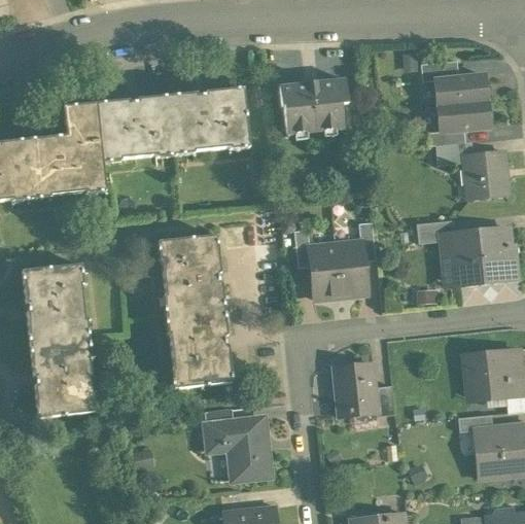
[(0,5),(0,19),(12,15),(9,3),(0,5)]
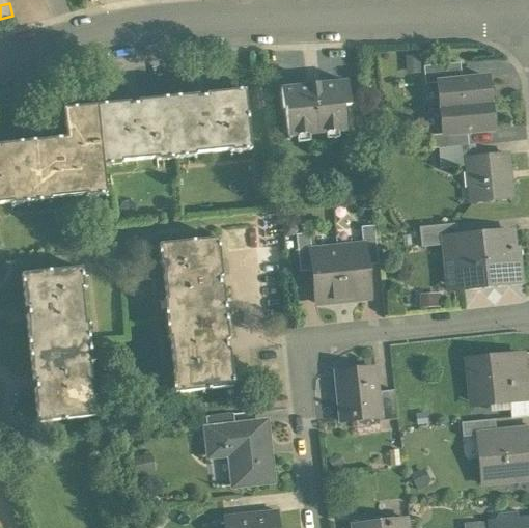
[(460,62),(424,65),(426,82),(440,81),(462,79),(460,62)]
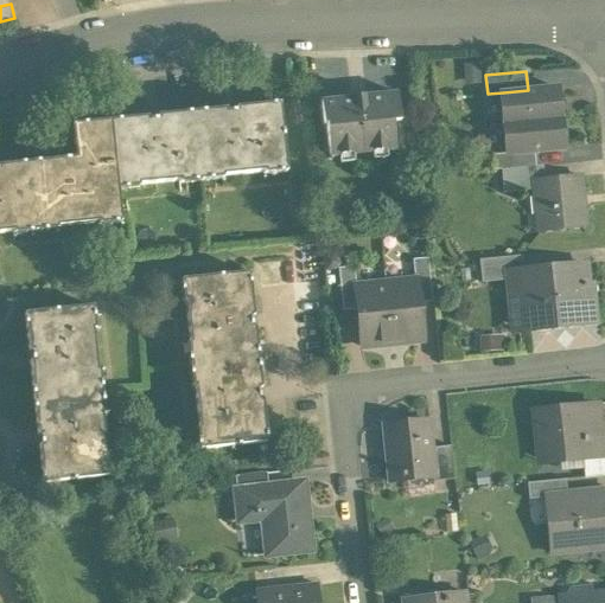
[(528,90),(503,92),(505,122),(560,116),(558,87),(528,90)]
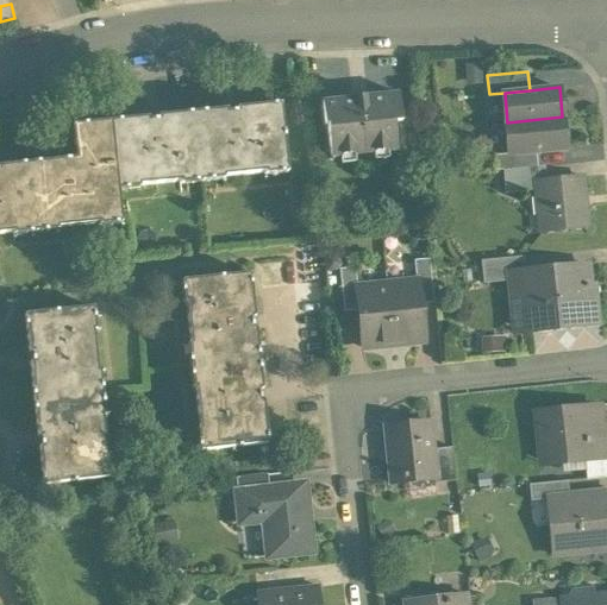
[(367,93),(354,94),(354,96),(323,99),(325,123),(327,123),(331,156),(398,149),(394,120),(401,120),(399,90),(367,94),(367,93)]
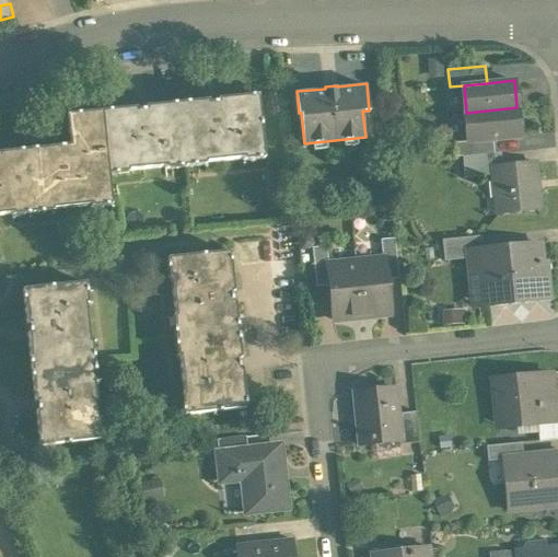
[(216,99),(179,102),(186,165),(207,163),(206,161),(243,157),(244,159),(265,157),(258,94),(216,99)]
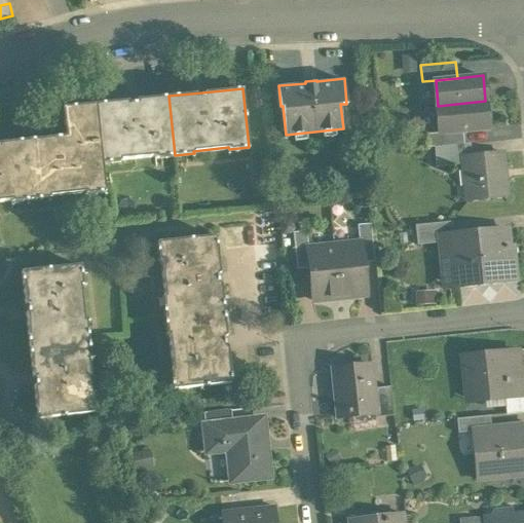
[(169,96),(96,104),(102,162),(120,160),(120,158),(155,155),(155,157),(175,155),(169,96)]
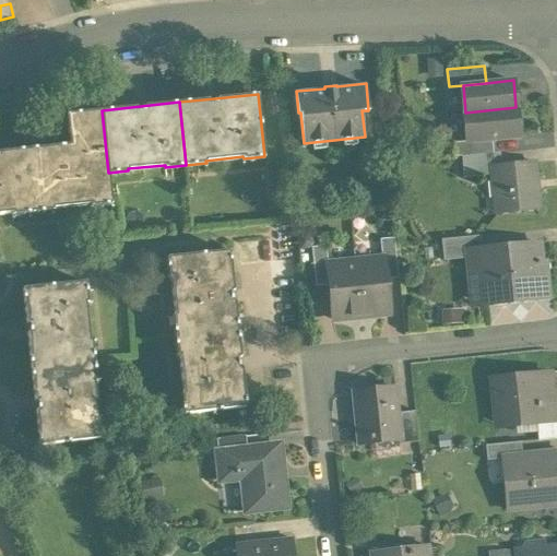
[(516,107),(465,113),(467,140),(492,138),(519,134),(516,107)]
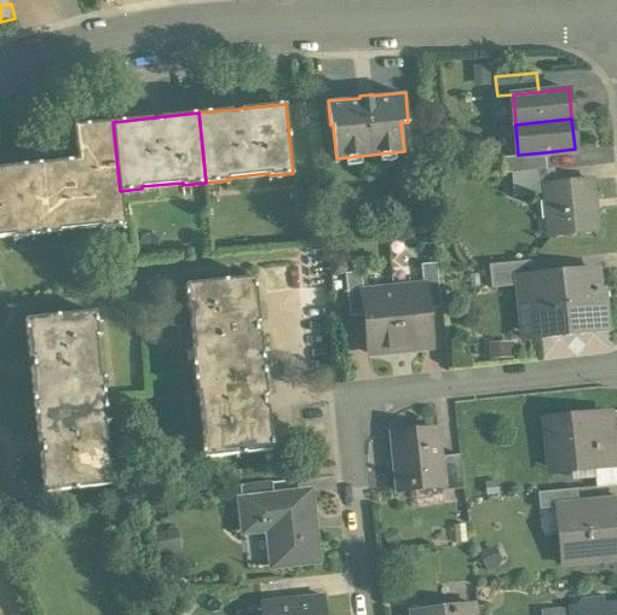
[(61,162),(29,164),(36,235),(59,232),(58,230),(99,226),(101,228),(124,226),(120,191),(113,122),(73,126),(76,160),(71,161),(61,162)]
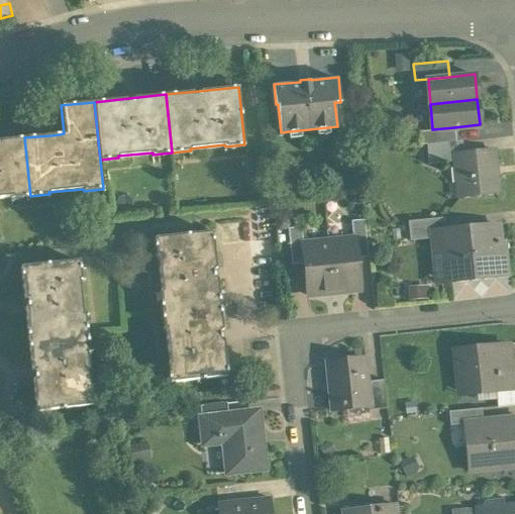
[(432,129),(420,130),(421,143),(427,142),(455,140),(455,133),(454,127),(432,129)]
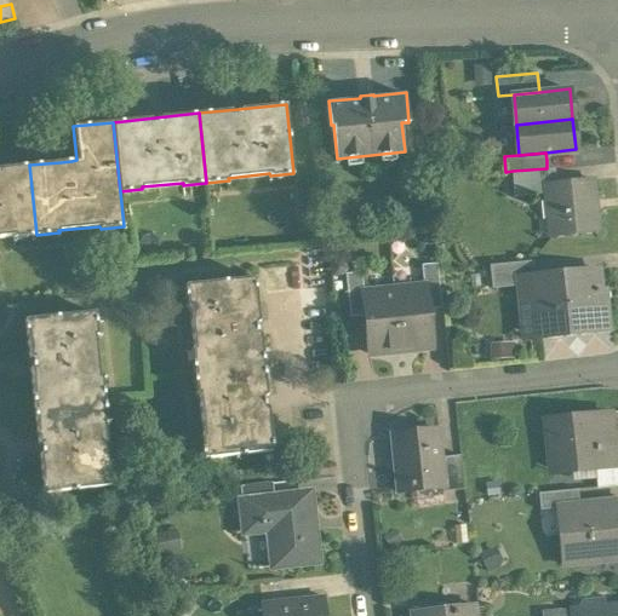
[(0,236),(13,235),(13,237),(36,235),(29,165),(0,167),(0,236)]
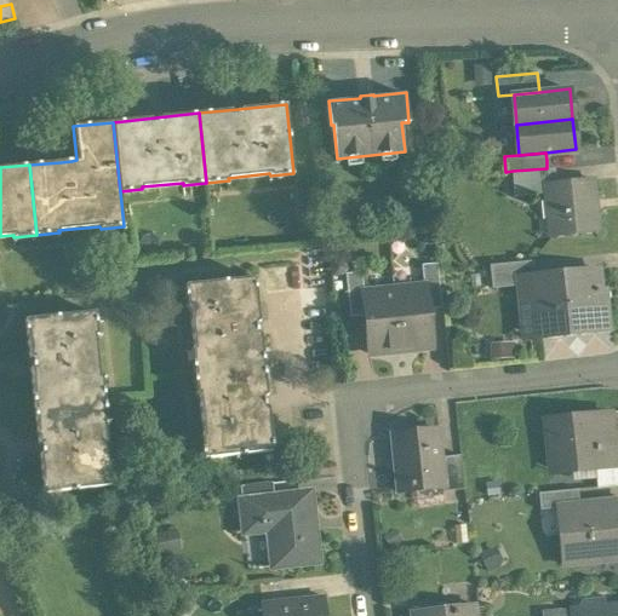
[(547,168),(513,171),(515,195),(547,191),(547,183),(558,182),(556,167),(547,168)]
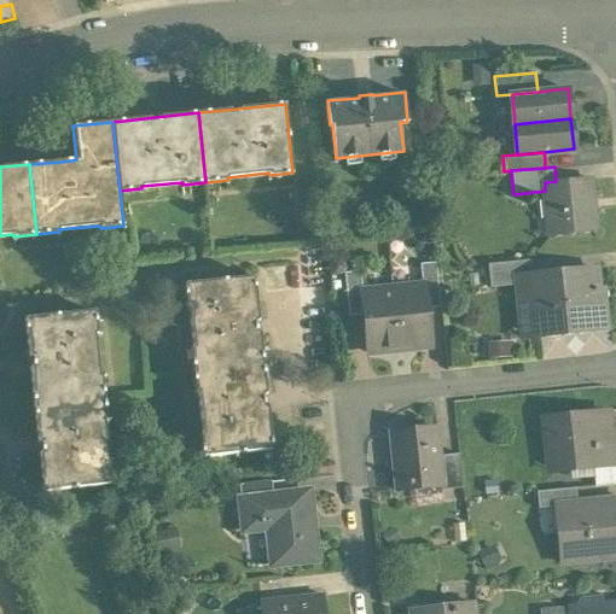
[(556,181),(545,182),(545,191),(550,233),(597,228),(592,177),(556,181)]
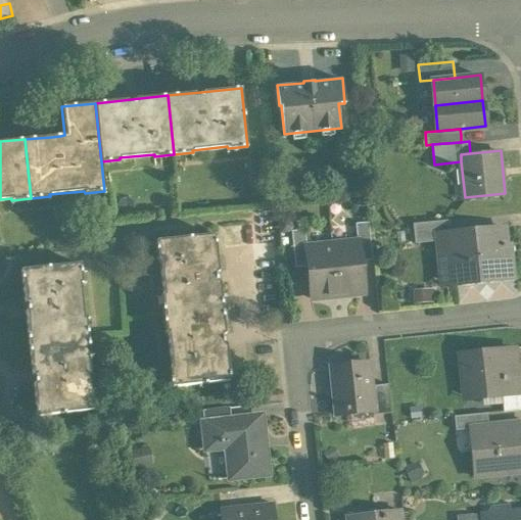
[(450,219),(413,222),(415,242),(448,238),(447,232),(452,231),(450,219)]
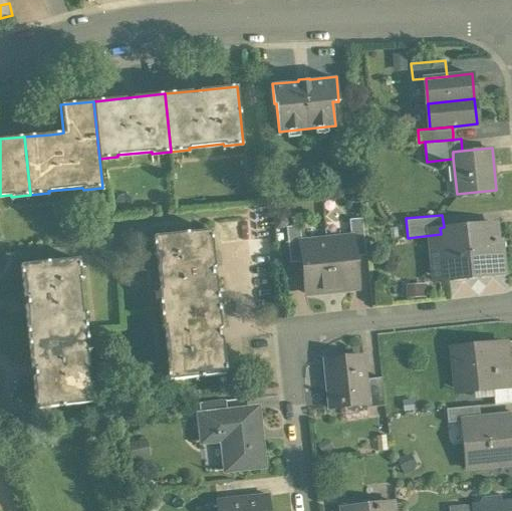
[(363,217),(349,218),(351,235),(352,235),(354,254),(367,253),(363,217)]
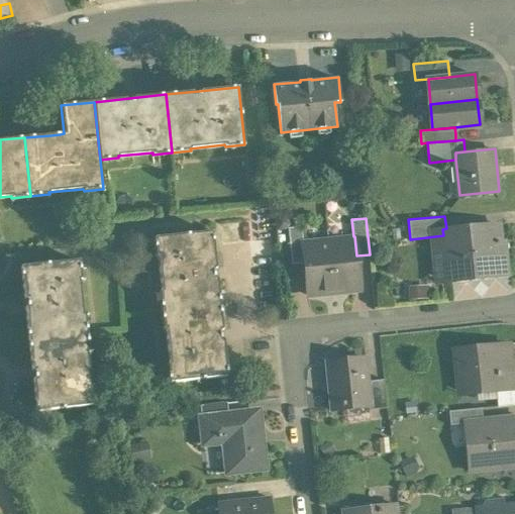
[(446,228),(442,229),(443,235),(447,280),(508,274),(504,241),(500,241),(498,223),(446,228)]
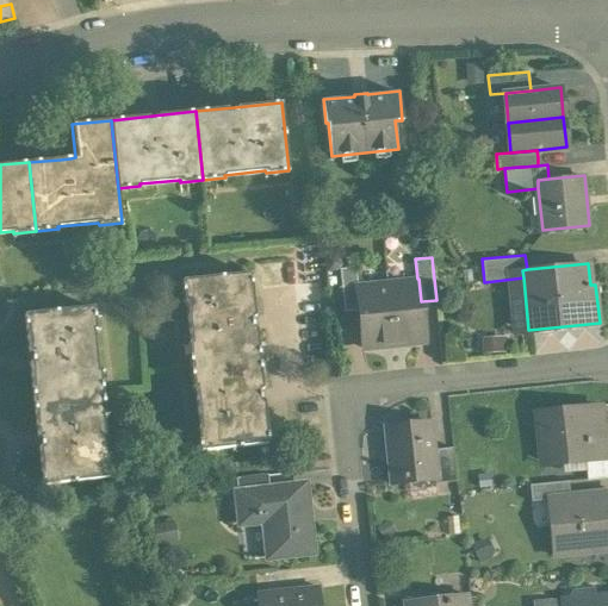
[(357,266),(341,268),(346,310),(351,308),(360,307),(357,286),(359,286),(357,266)]
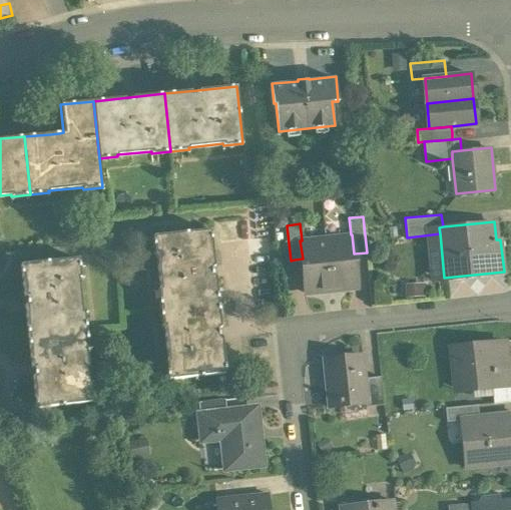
[(210,228),(153,234),(155,253),(157,253),(160,288),(159,288),(162,326),(164,326),(168,360),(166,360),(168,379),(225,373),(221,336),(218,336),(217,328),(221,327),(215,275),(211,275),(210,266),(214,266),(210,228)]
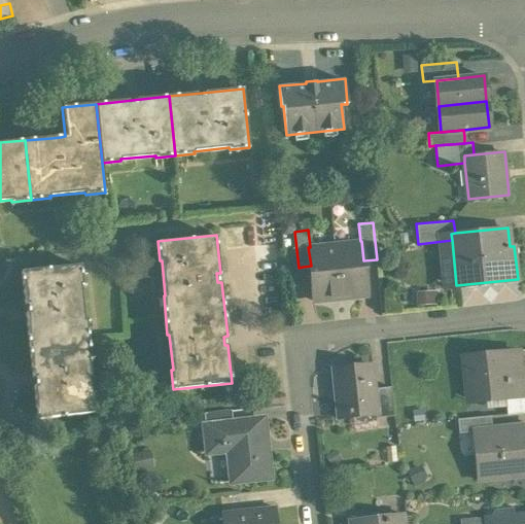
[(360,241),(335,244),(341,295),(366,292),(363,260),(361,241),(360,241)]
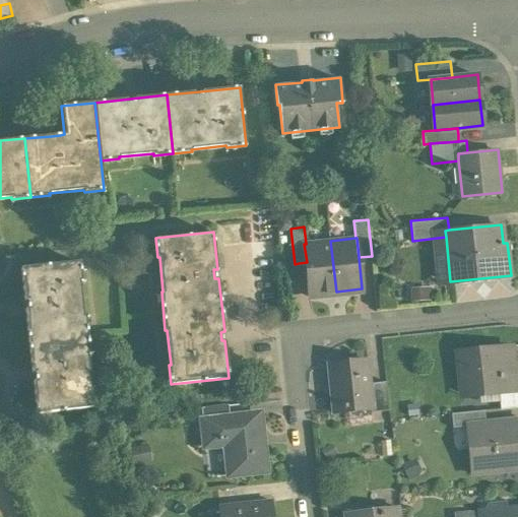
[(306,244),(304,244),(307,262),(310,295),(336,292),(330,241),(306,244)]
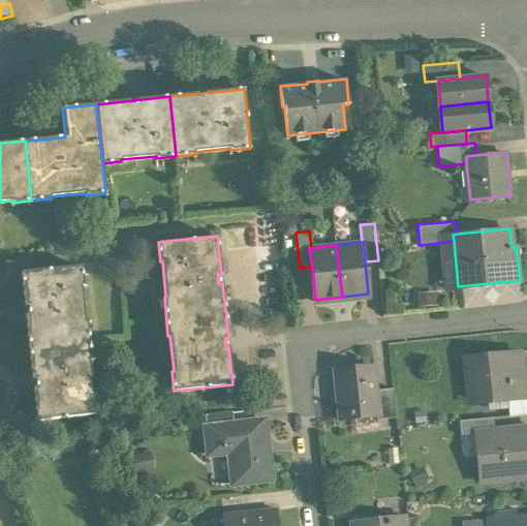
[(82,266),(22,272),(25,305),(29,304),(30,313),(26,313),(33,378),(37,378),(37,387),(34,387),(37,420),(97,413),(95,394),(93,394),(89,359),(91,359),(87,320),(85,320),(82,285),(84,285),(82,266)]
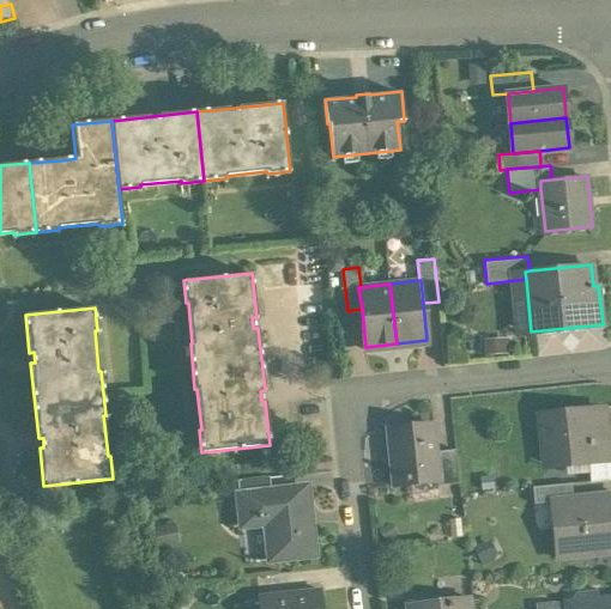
[(599,407),(539,413),(542,437),(551,436),(554,466),(590,462),(610,461),(610,456),(609,437),(602,438),(599,407)]
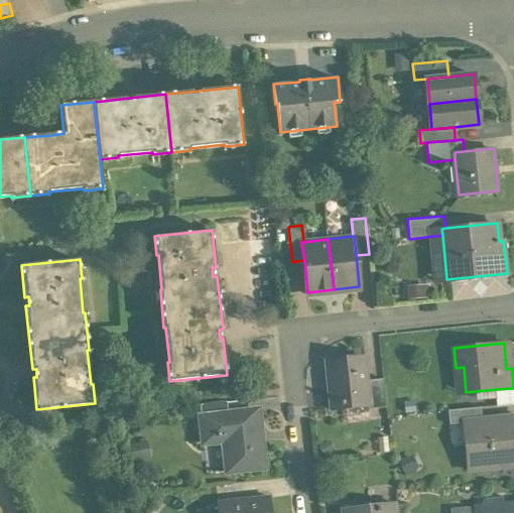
[(365,357),(326,361),(331,408),(368,404),(370,404),(368,380),(365,357)]
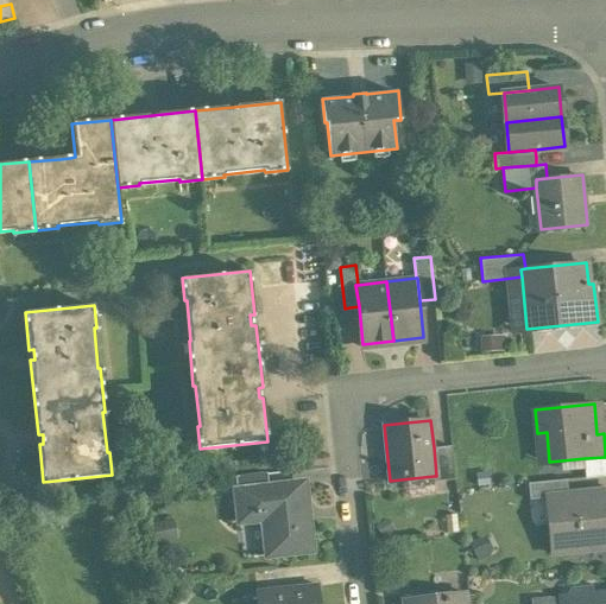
[(453,445),(434,447),(436,476),(434,476),(434,481),(456,478),(453,445)]
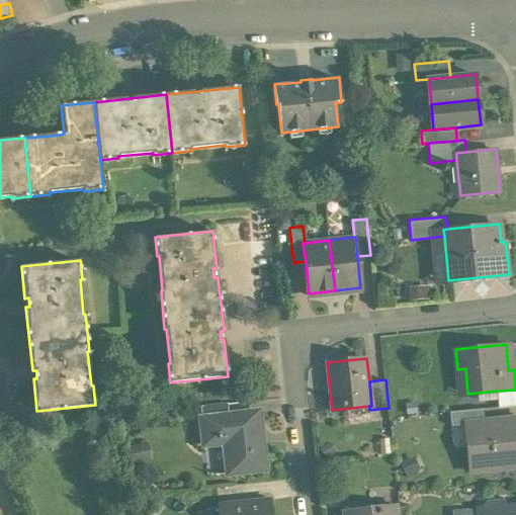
[(515,390),(498,391),(499,406),(515,404),(515,385),(515,390)]
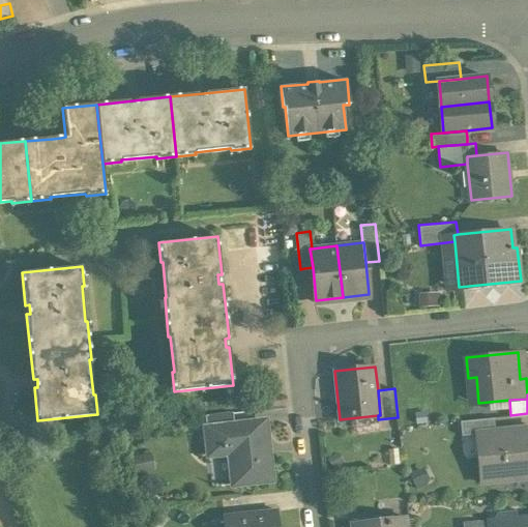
[(233,411),(205,414),(207,427),(234,425),(233,411)]
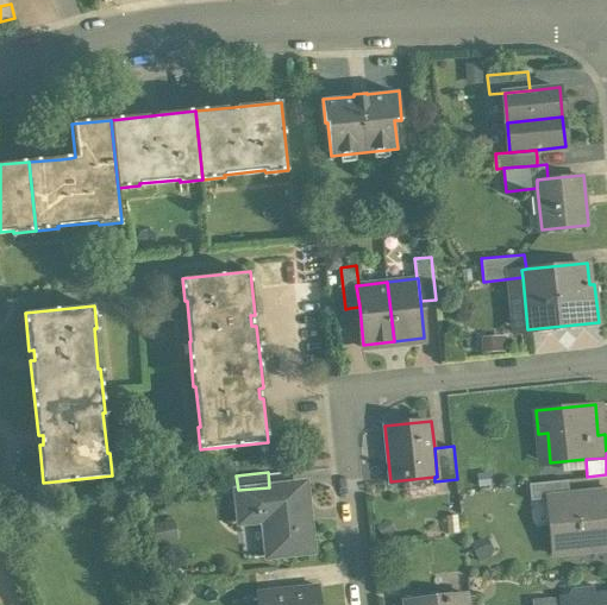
[(568,479),(530,483),(531,499),(558,497),(558,495),(570,493),(568,479)]
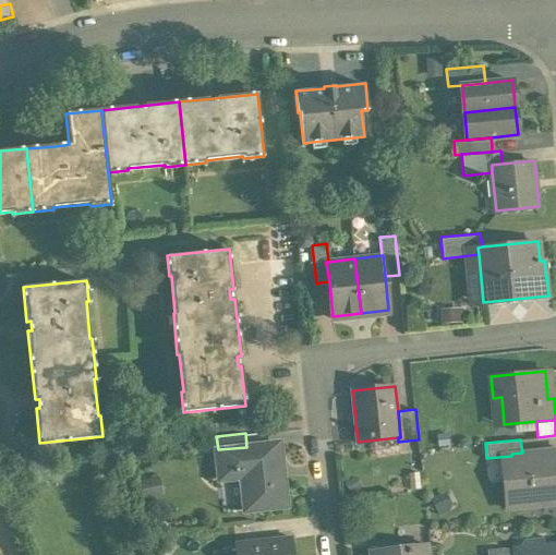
[(246,447),(218,449),(220,473),(242,471),(246,508),(286,504),(279,444),(246,447)]
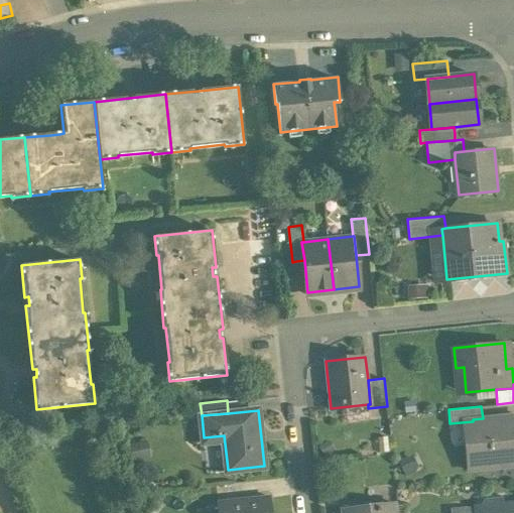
[(513,414),(483,418),(473,419),(473,421),(475,441),(467,442),(469,470),(513,464),(513,414)]
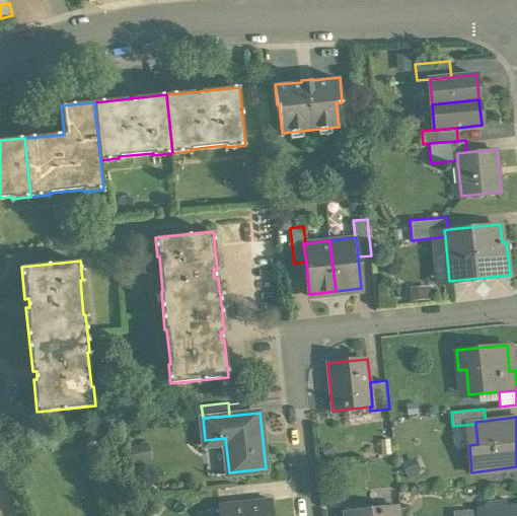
[(507,498),(488,500),(482,510),(482,513),(508,510),(508,507),(507,498)]
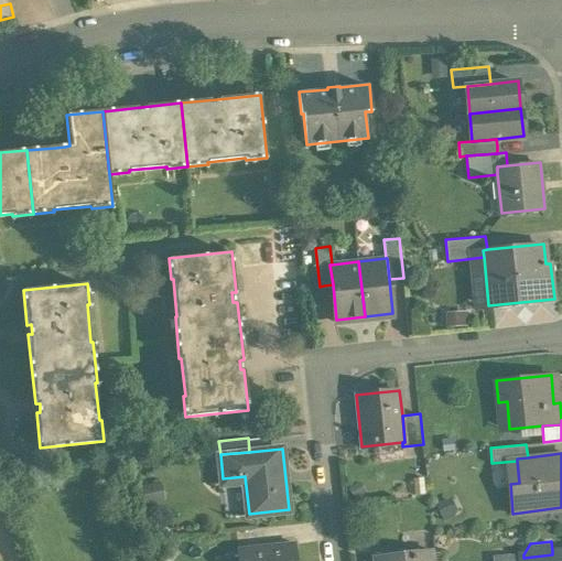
[(298,560),(296,542),(239,548),(239,560),(298,560)]
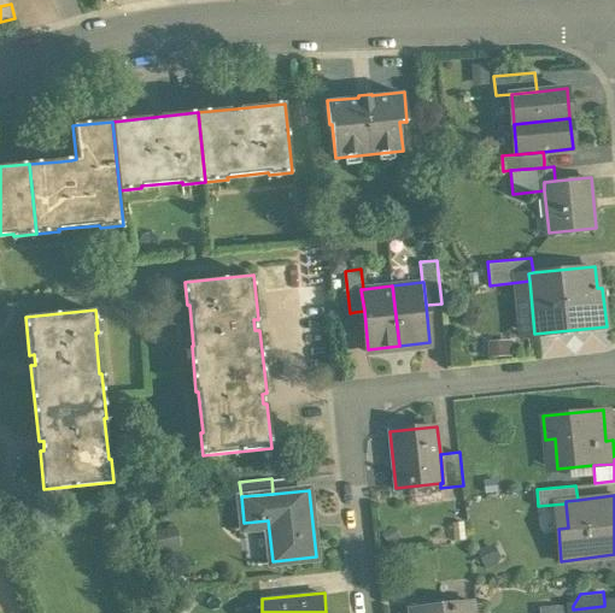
[(573,609),(572,609),(572,612),(614,612),(614,600),(604,602),(604,606),(573,609)]
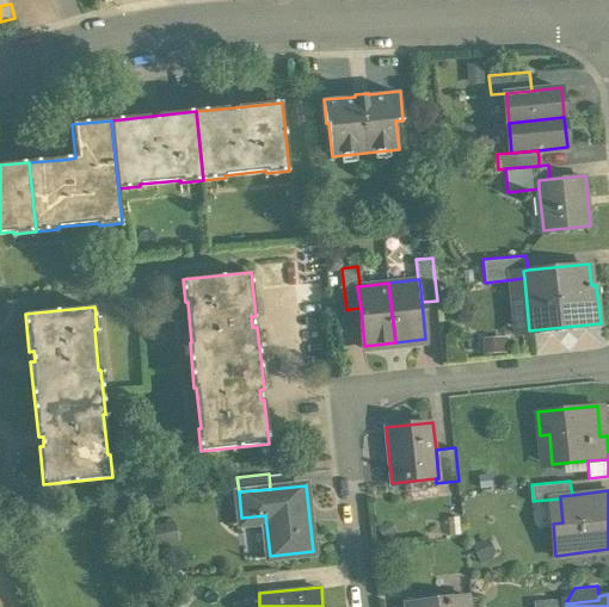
[(471,606),(471,595),(449,598),(450,606),(471,606)]
